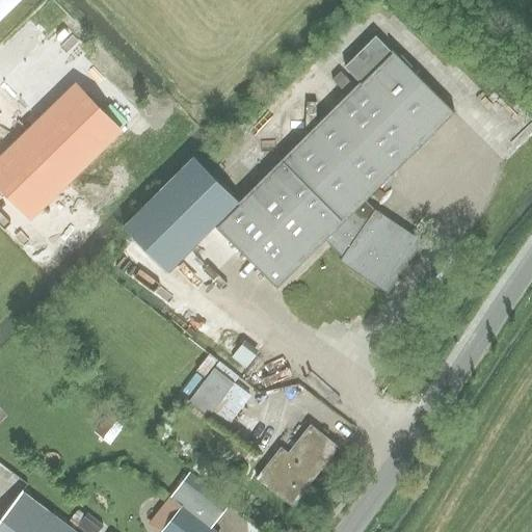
[(0,0),(0,21),(21,0),(0,0)]
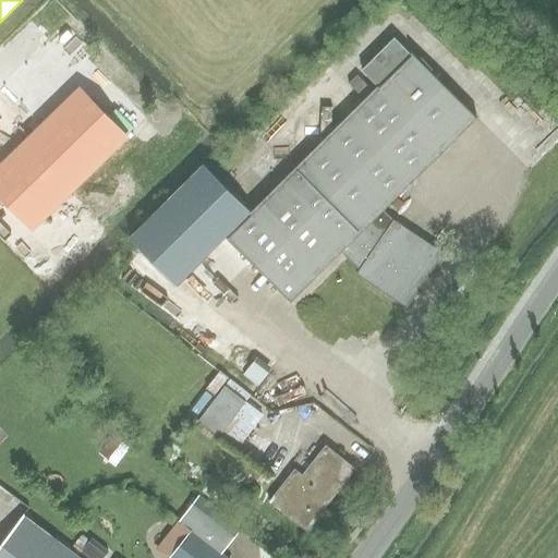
[(380,86),(339,128),(262,204),(254,213),(204,164),(131,237),(179,284),(227,238),(291,302),(292,301),(290,299),(340,250),(360,269),(358,274),(407,307),(444,253),(393,220),(381,208),(474,118),(476,119),(477,118),(412,51),(410,52),(395,37),(363,69),(380,86)]
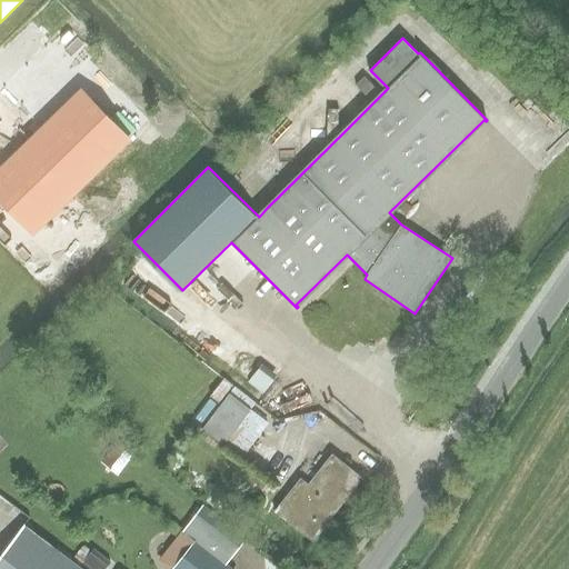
[(26,61),(55,75),(61,61),(32,48),(26,61)]
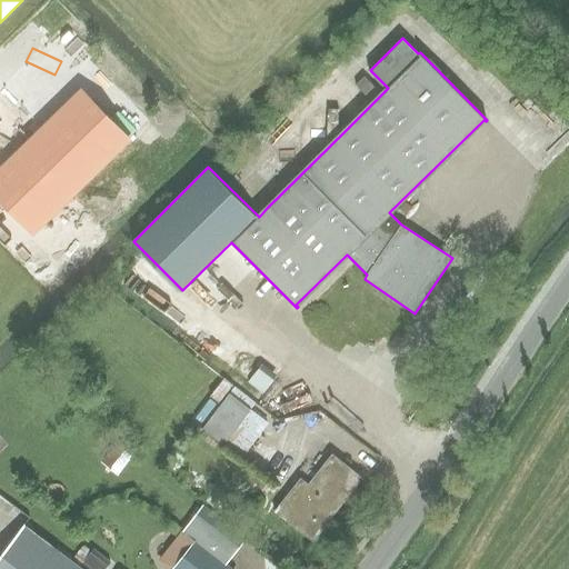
[(129,139),(82,91),(0,170),(0,198),(32,232),(129,139)]
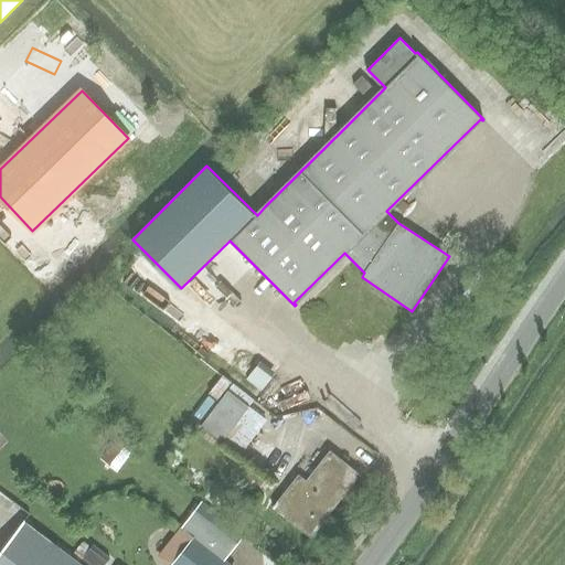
[(275,373),(260,361),(247,377),(263,388),(275,373)]
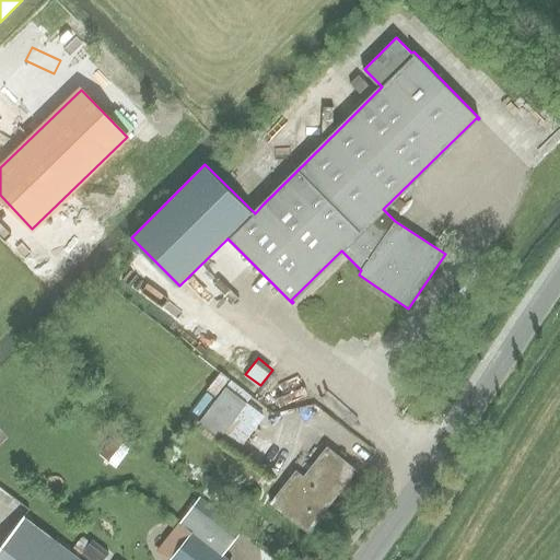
[(220,438),(247,404),(225,387),(199,422),(220,438)]
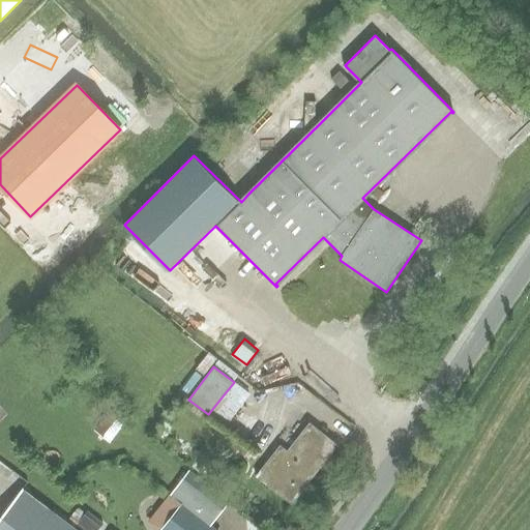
[(108,413),(98,425),(114,438),(123,425),(108,413)]
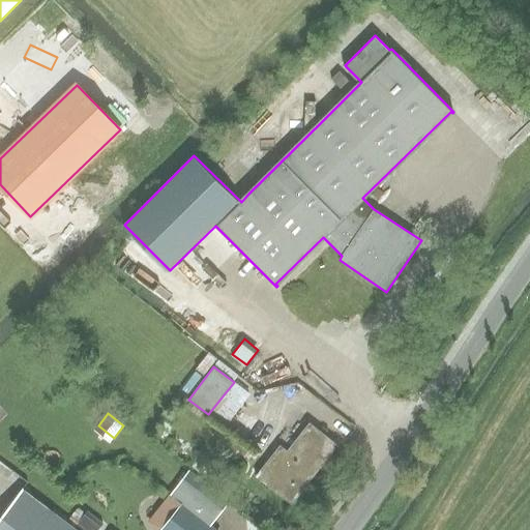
[(339,445),(310,422),(287,450),(281,445),(256,476),(292,504),(339,445)]
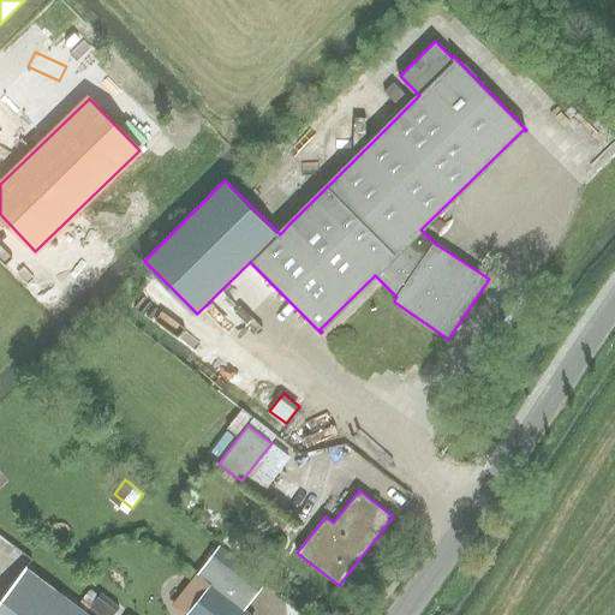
[(250,614),(244,610),(267,581),(220,547),(173,605),(185,614),(250,614)]
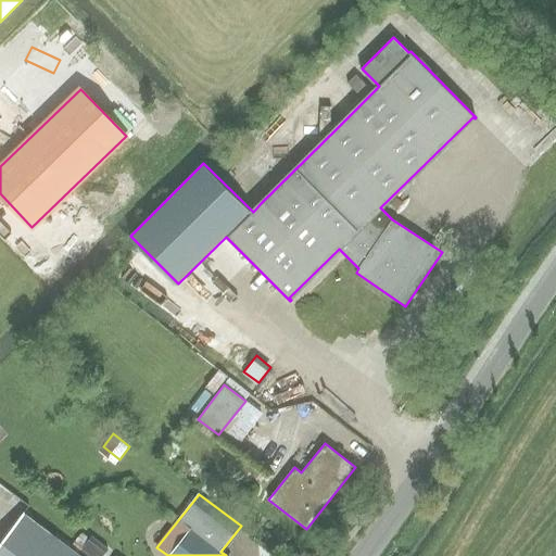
[(0,544),(0,555),(78,555),(23,514),(0,544)]
